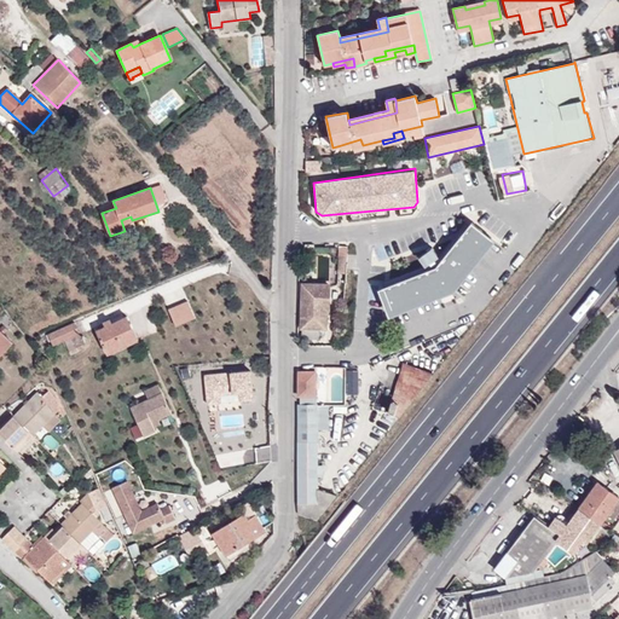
[(134,227),(132,220),(131,217),(121,220),(125,231),(134,227)]
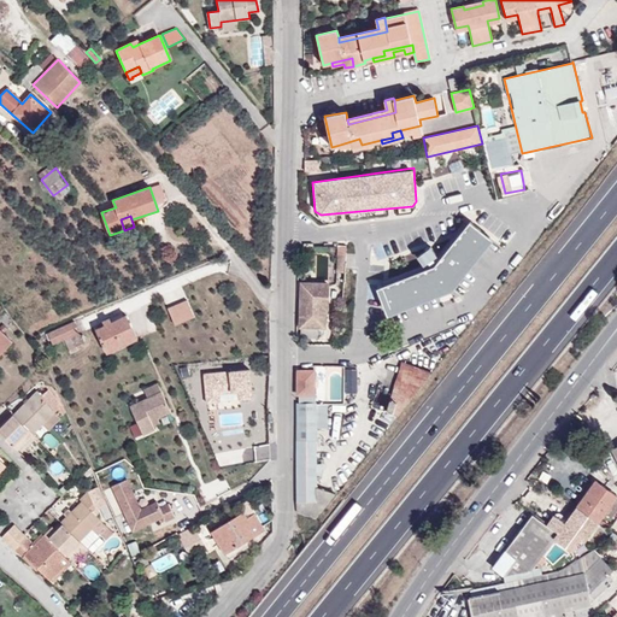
[(434,265),(376,288),(387,316),(452,291),(494,240),(470,219),(434,265)]
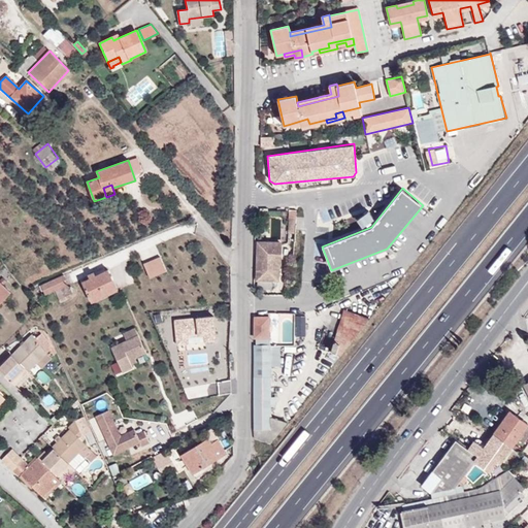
[(271,219),(272,231),(282,231),(281,218),(271,219)]
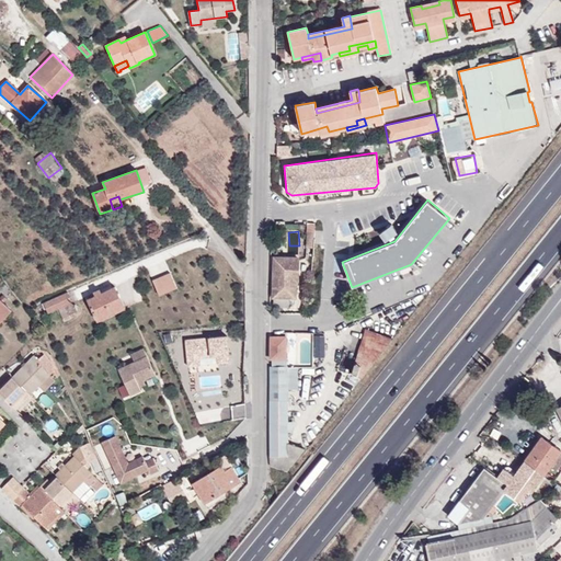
[(292,284),(295,284),(296,281),(298,281),(298,258),(274,258),(273,298),(292,298),(292,284)]
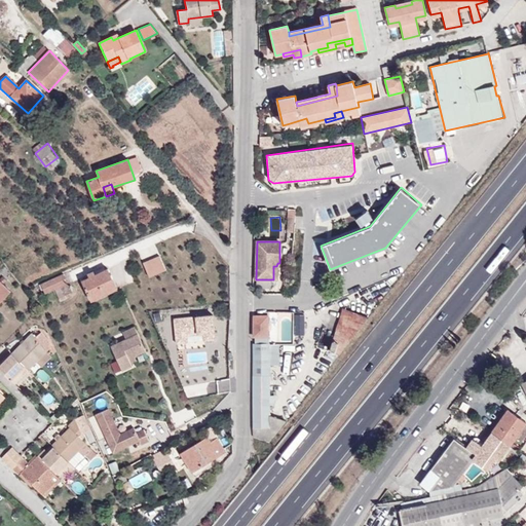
[(145,260),(151,275),(168,268),(161,253),(145,260)]
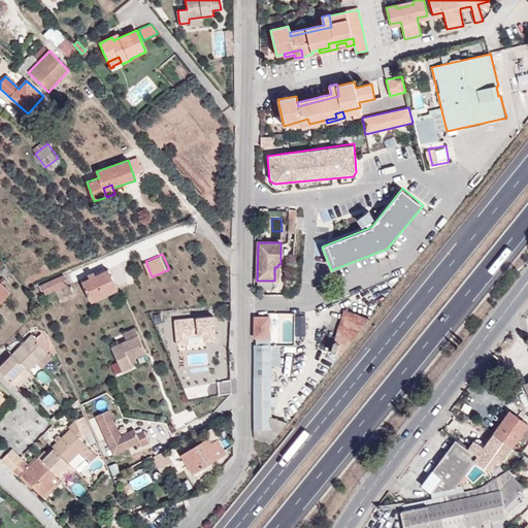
[(108,269),(95,275),(90,277),(81,282),(92,302),(104,297),(103,294),(113,289),(110,281),(113,279),(108,269)]
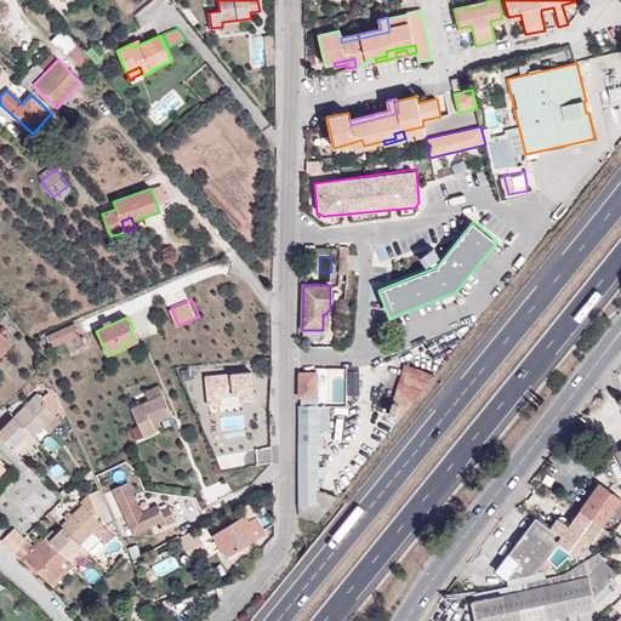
[(72,339),(77,349),(85,346),(74,324),(47,335),(53,347),(64,342),(72,339)]
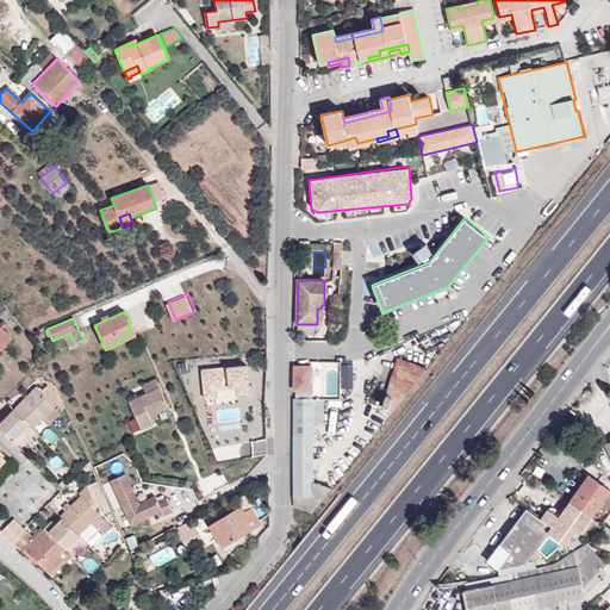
[(136,335),(131,323),(128,324),(131,334),(119,340),(120,343),(136,335)]
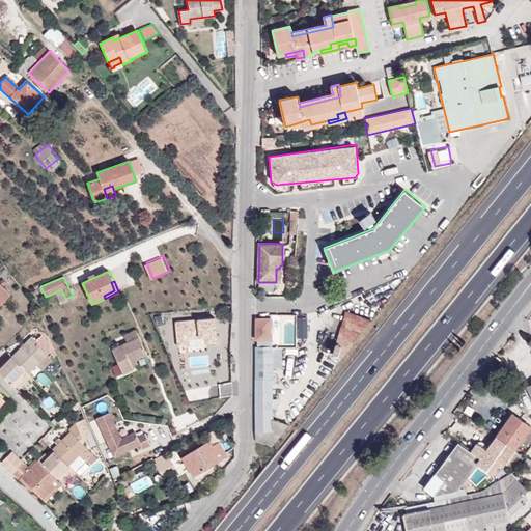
[(274,282),(258,282),(258,290),(273,291),(274,282)]
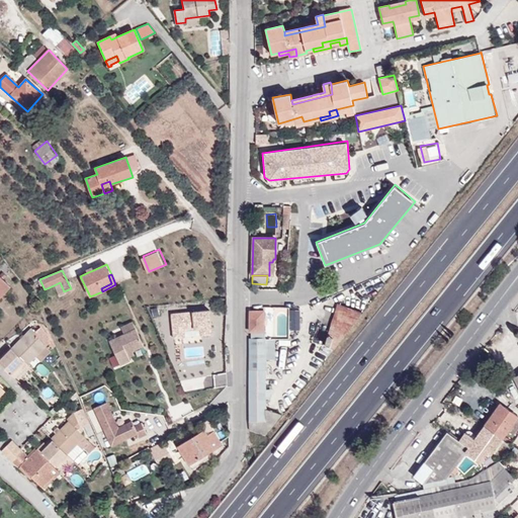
[(0,297),(10,287),(0,276),(0,297)]
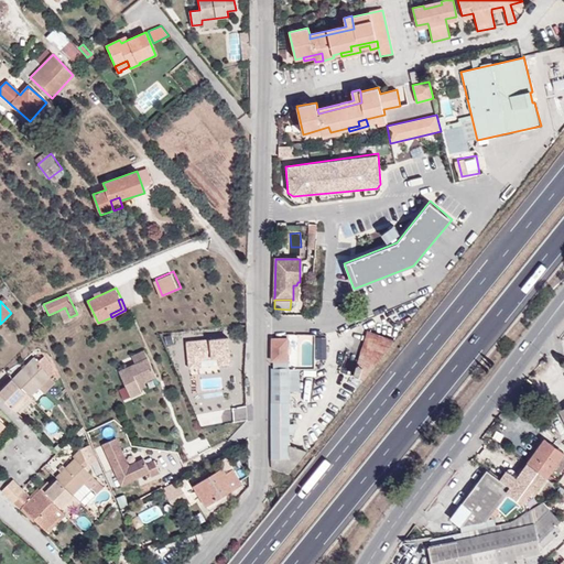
[(63,321),(69,317),(65,307),(58,311),(63,321)]
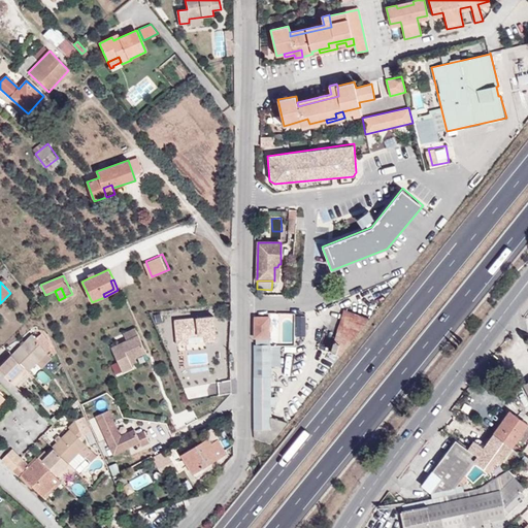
[(370,320),(370,319),(343,310),(343,311),(370,320)]
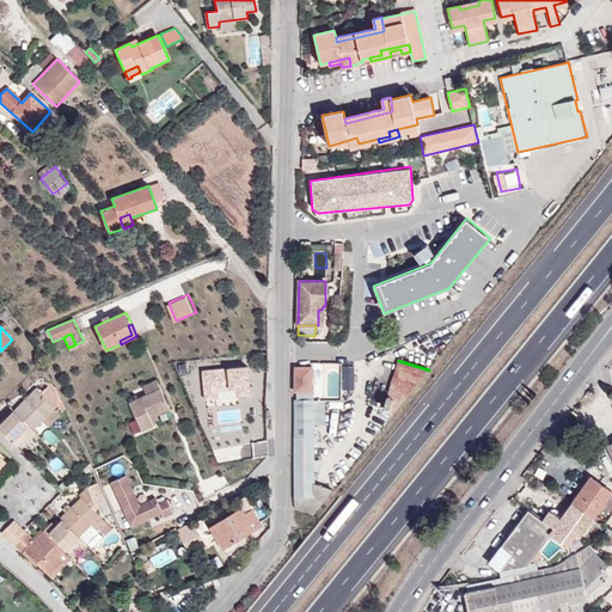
[(395,412),(429,371),(398,361),(384,408),(395,412)]
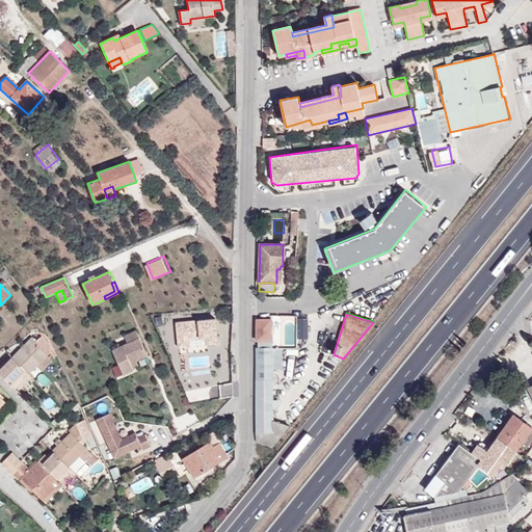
[(220,343),(218,316),(178,319),(180,345),(208,343),(208,344),(220,343)]
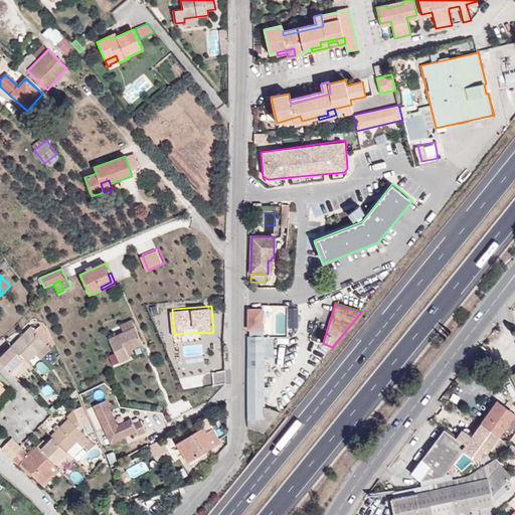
[(263,330),(263,309),(247,310),(247,330),(263,330)]
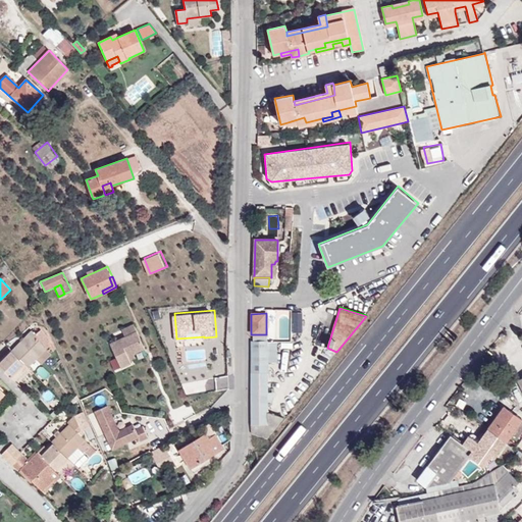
[(127,356),(134,354),(145,349),(134,324),(121,329),(125,336),(110,344),(121,368),(132,364),(129,361),(127,356)]
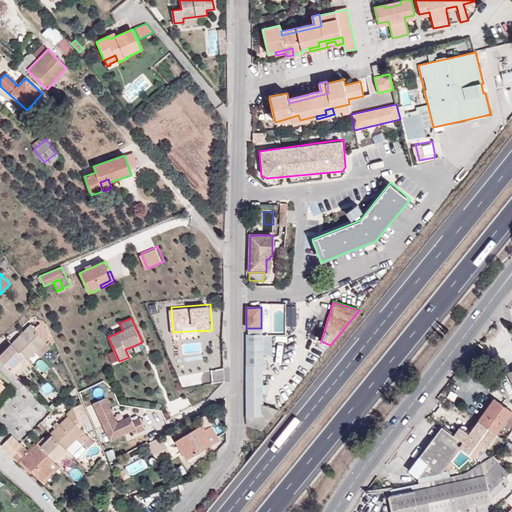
[(31,324),(11,344),(24,356),(27,360),(35,353),(45,342),(31,324)]
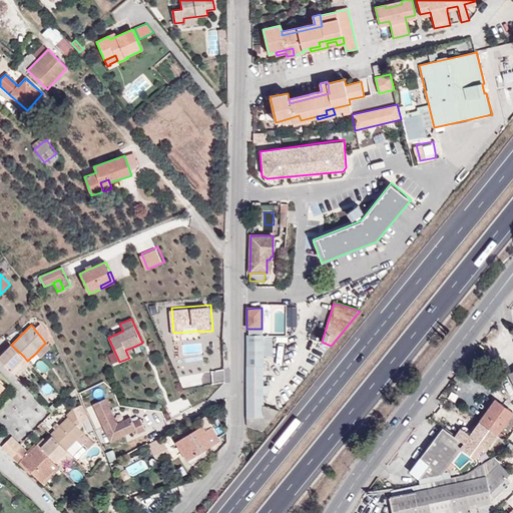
[(246,394),(264,394),(263,342),(263,335),(246,335),(246,394)]
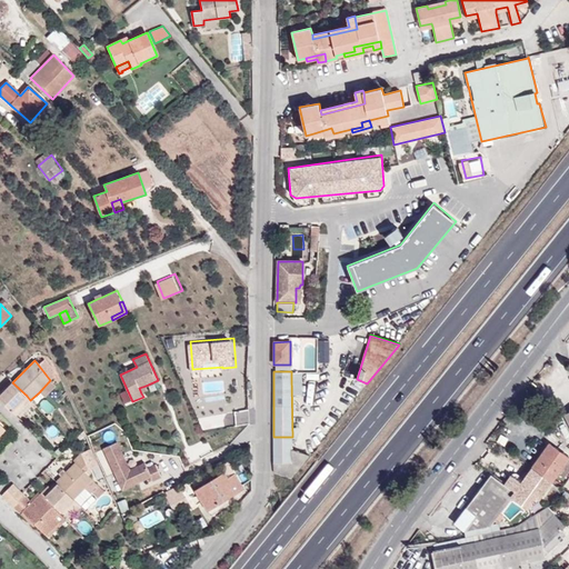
[(56,387),(50,380),(39,392),(45,398),(56,387)]
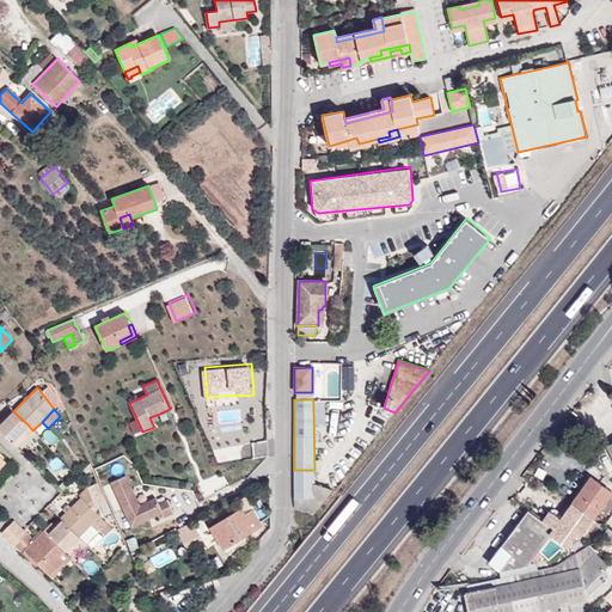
[(29,426),(13,411),(0,426),(0,429),(13,442),(29,426)]
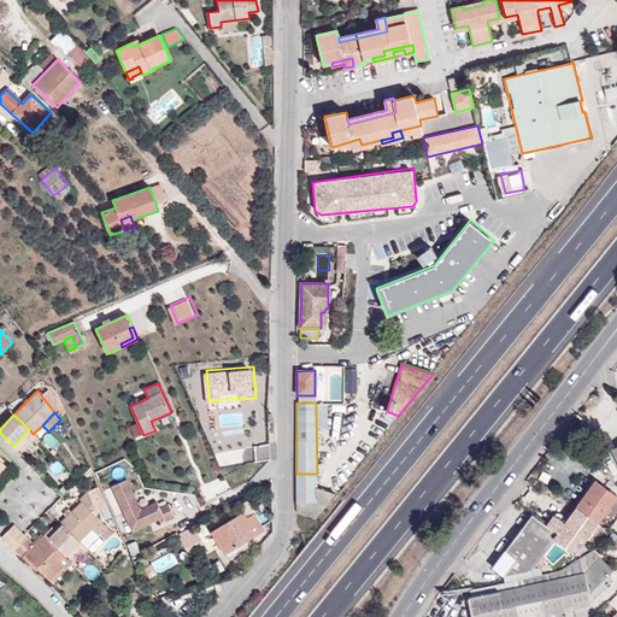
[(29,429),(13,446),(18,452),(31,438),(37,444),(40,441),(33,434),(29,429)]
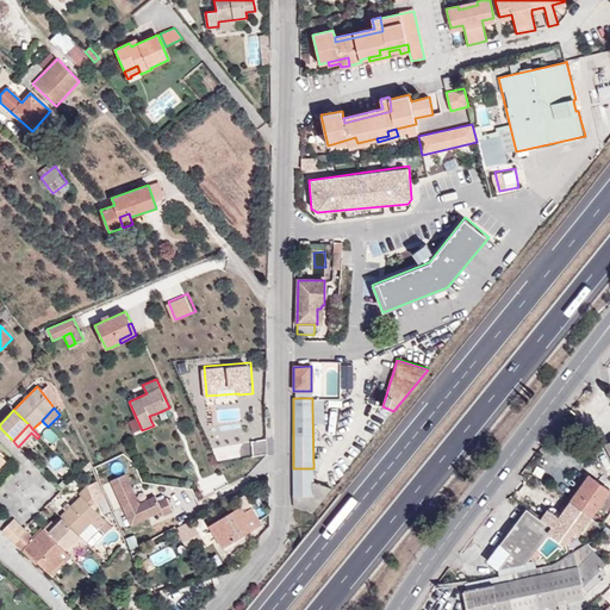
[(312,512),(331,489),(313,483),(313,468),(293,468),(293,506),(312,512)]
